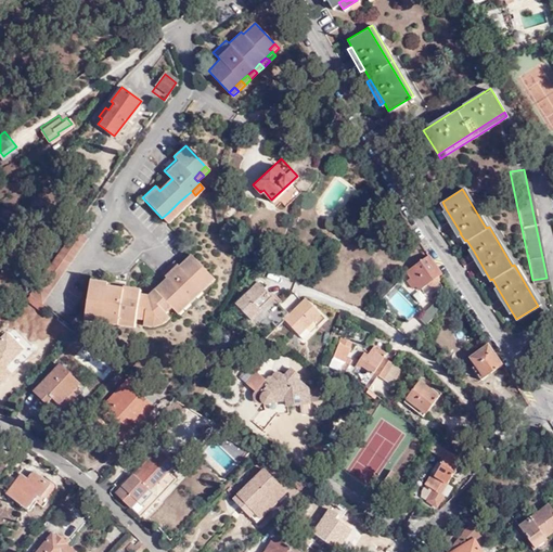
[(195,195),(192,191),(187,195),(191,200),(195,195)]
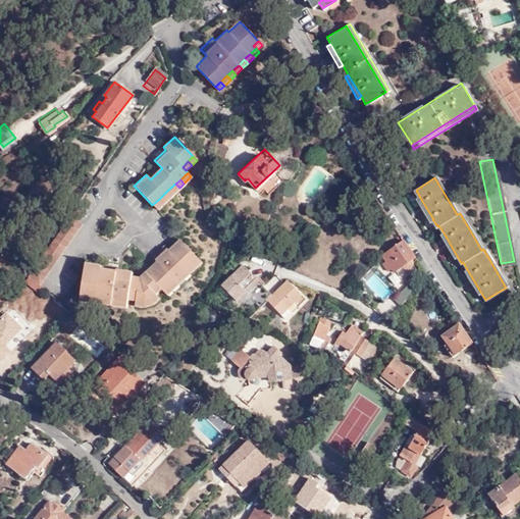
[(179,188),(175,184),(168,190),(172,194),(179,188)]
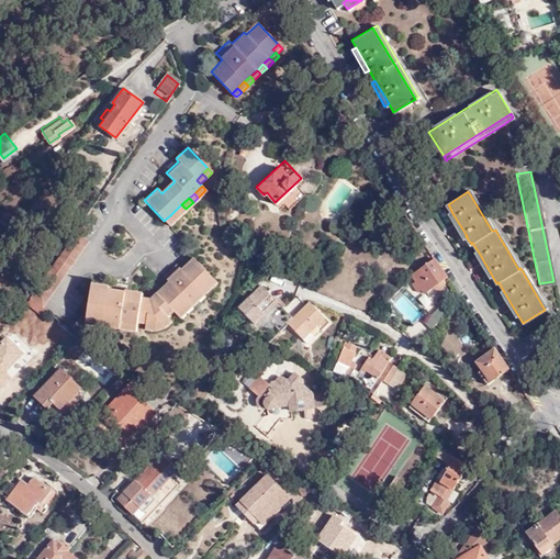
[(186,209),(181,204),(176,210),(180,214),(186,209)]
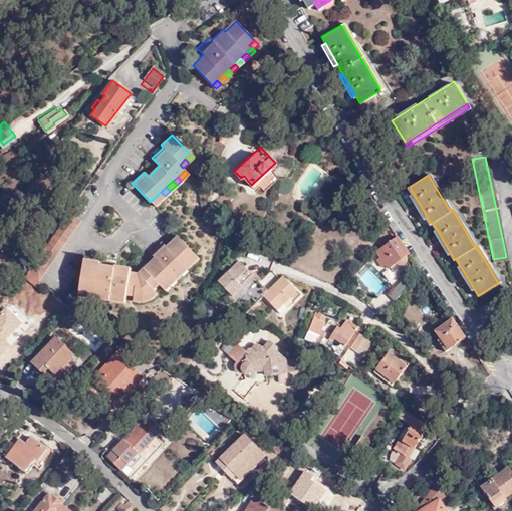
[(165,196),(161,192),(156,197),(159,201),(165,196)]
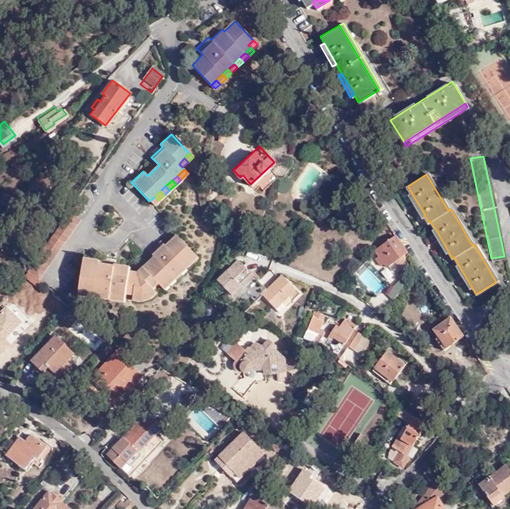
[(424,215),(425,215),(412,194),(408,196),(421,217),(424,215)]
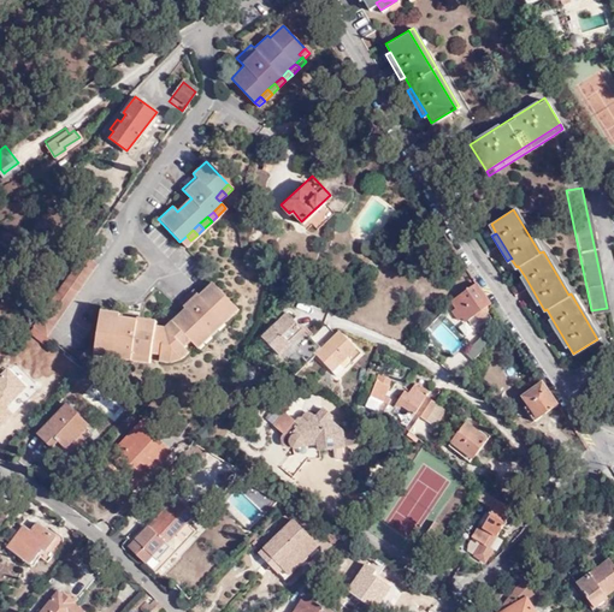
[(187,236),(179,242),(184,247),(190,241),(187,236)]
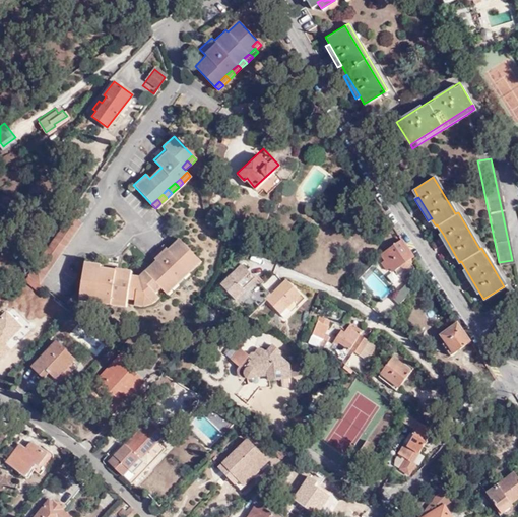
[(46,242),(25,272),(28,273),(39,281),(82,219),(77,216),(83,208),(74,202),(67,212),(46,242)]
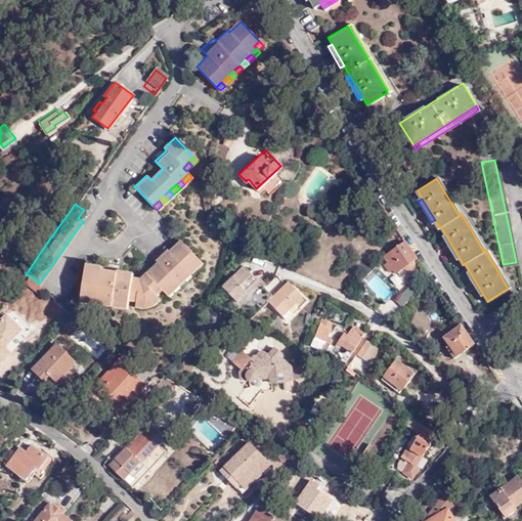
[(459,257),(446,235),(442,237),(454,259),(459,257)]
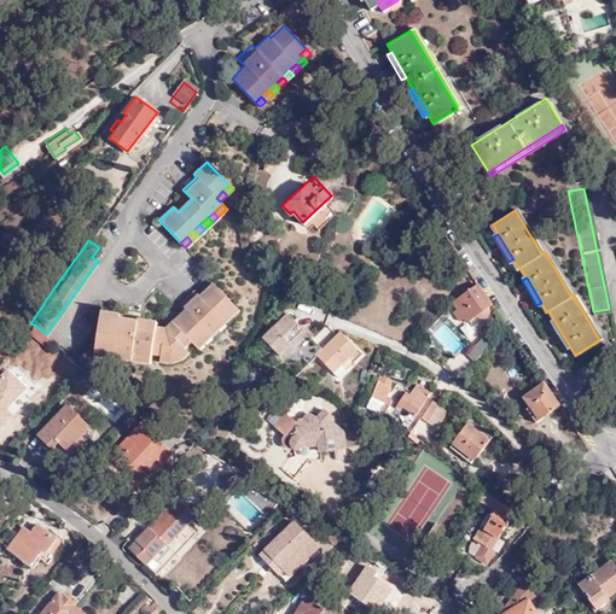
[(488,308),(487,305),(490,303),(477,282),(452,304),(457,310),(453,313),(459,321),(464,317),(468,322),(476,315),(478,317),(482,319),(484,322),(493,317),(489,314),(489,310),(488,308)]
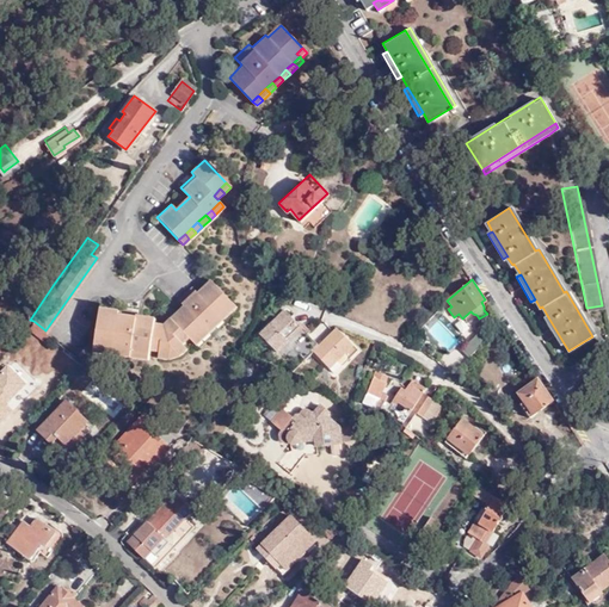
[(154,353),(162,355),(174,351),(176,351),(182,346),(179,344),(186,338),(189,340),(195,335),(202,328),(207,323),(215,315),(223,307),(229,302),(209,282),(196,295),(191,290),(177,303),(182,308),(164,326),(155,323),(155,319),(137,314),(139,310),(120,307),(118,310),(99,305),(91,342),(98,344),(108,346),(116,348),(125,351),(133,352),(145,354),(146,350),(154,352),(154,353)]
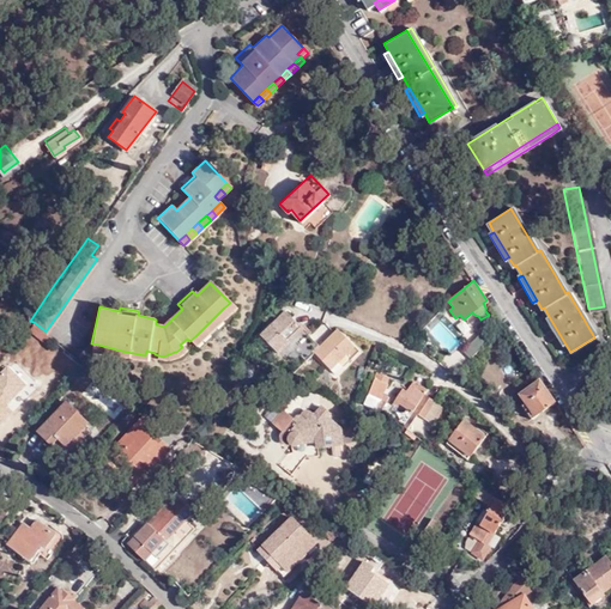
[(296,285),(292,293),(303,297),(307,290),(296,285)]
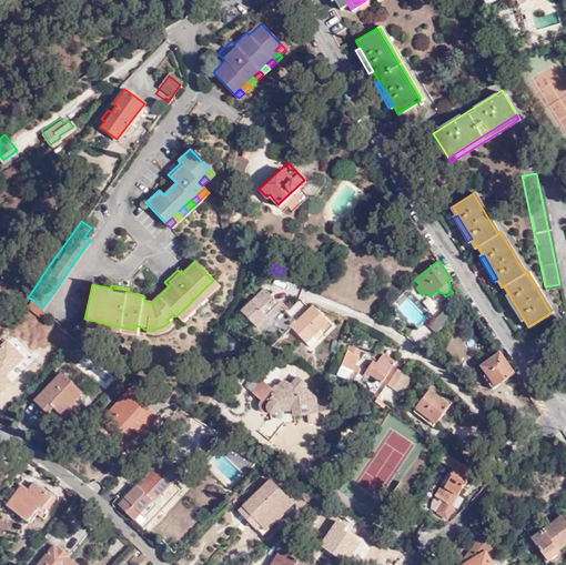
[(208,285),(212,290),(216,285),(213,281),(208,285)]
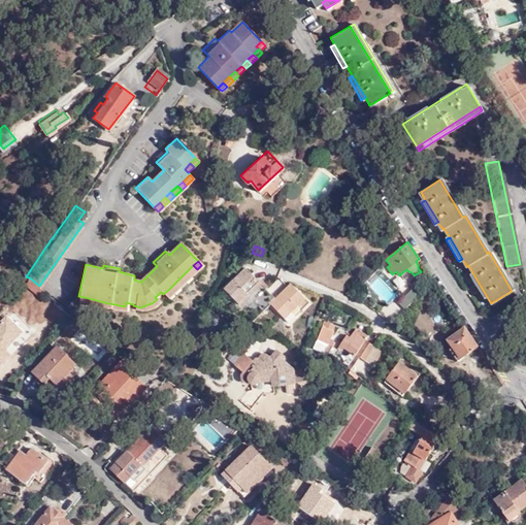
[(197,269),(193,265),(186,272),(190,276),(197,269)]
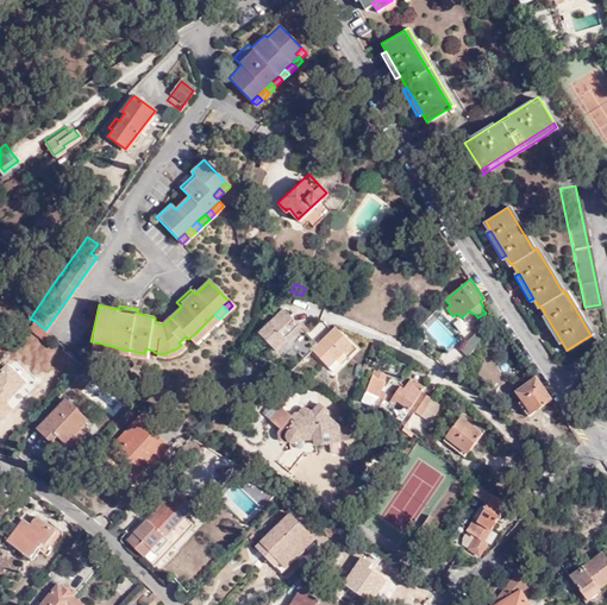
[(277,317),(286,310),(282,306),(274,313),(277,317)]
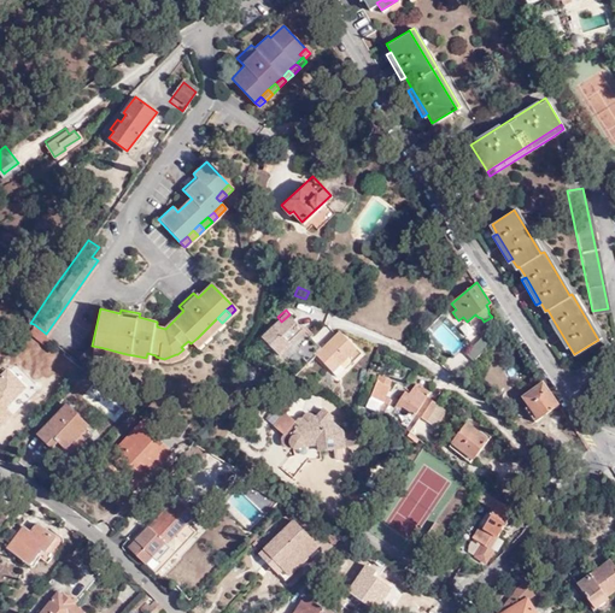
[(328,357),(335,365),(359,342),(343,323),(318,343),(310,335),(312,332),(303,323),(300,325),(290,314),(281,322),(277,317),(259,334),(277,354),(290,343),(305,360),(315,352),(324,361),(328,357)]
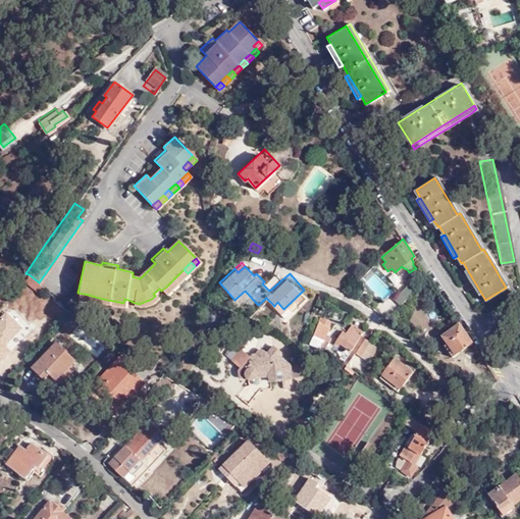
[(188,273),(184,269),(176,276),(180,279),(188,273)]
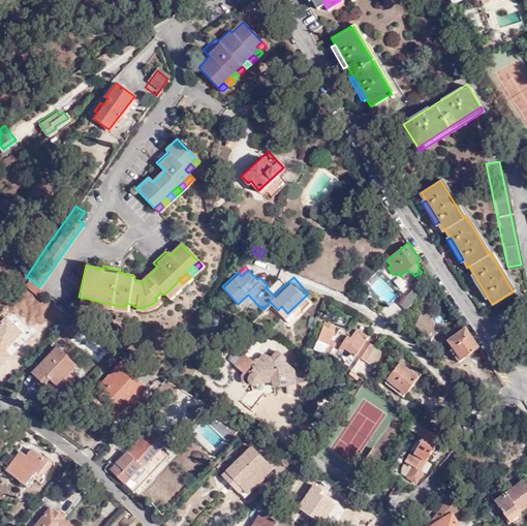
[(487,296),(474,275),(470,277),(483,298),(487,296)]
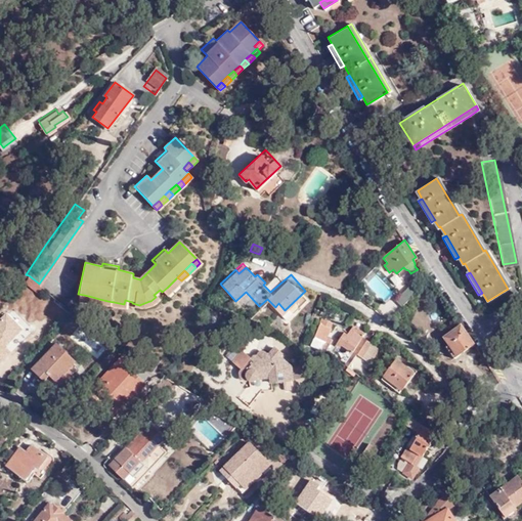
[(39,284),(29,275),(23,281),(33,291),(39,284)]
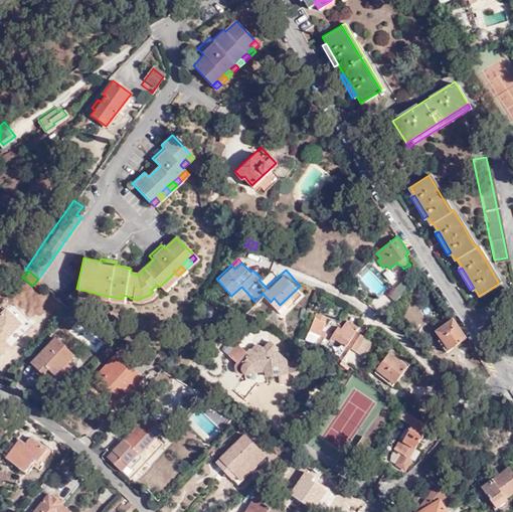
[(178,276),(174,273),(170,277),(173,281),(178,276)]
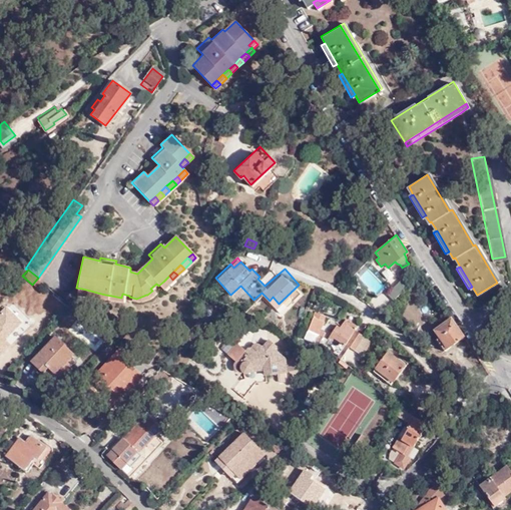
[(172,280),(169,276),(163,282),(167,286),(172,280)]
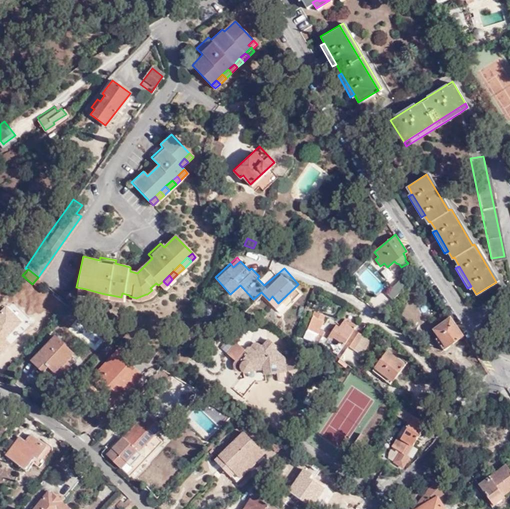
[(399,277),(373,295),(378,302),(403,284),(399,277)]
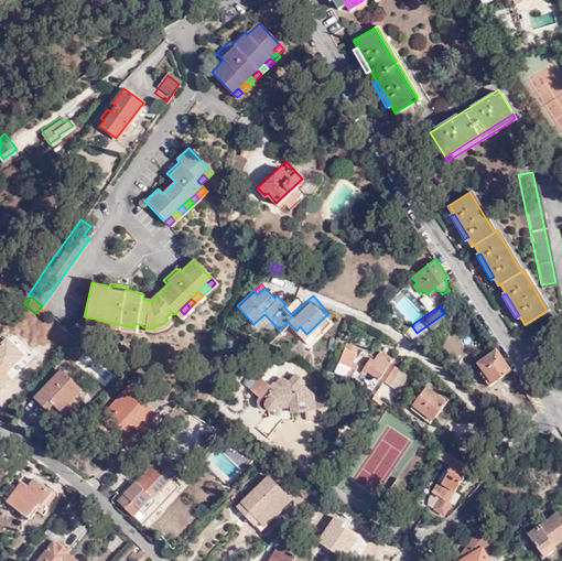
[(184,314),(180,310),(174,314),(179,319),(184,314)]
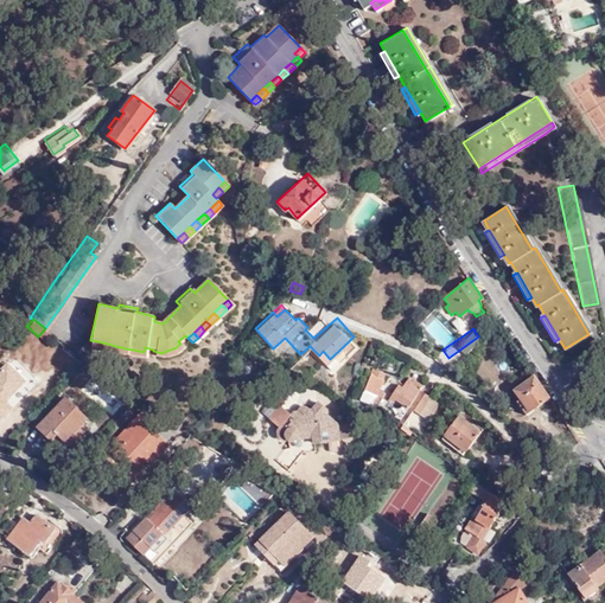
[(319,355),(325,363),(330,359),(323,351),(319,355)]
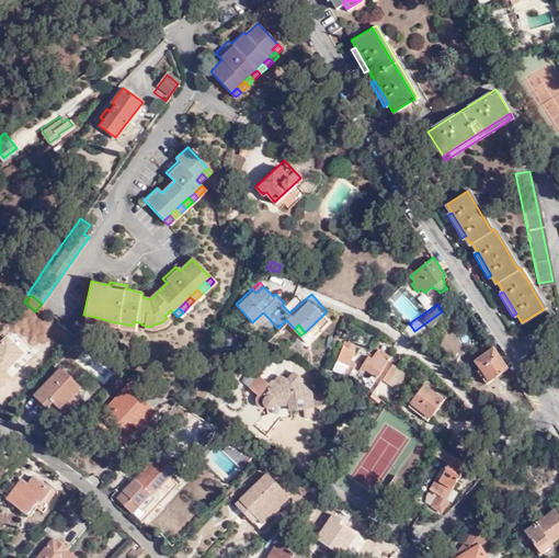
[(66,329),(60,336),(65,339),(71,332),(66,329)]
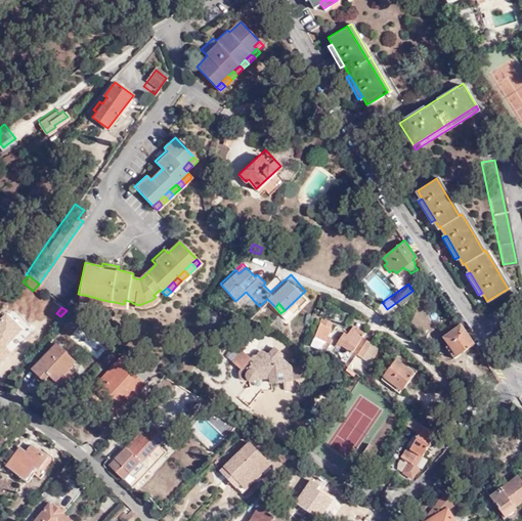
[(46,314),(36,323),(42,331),(52,320),(46,314)]
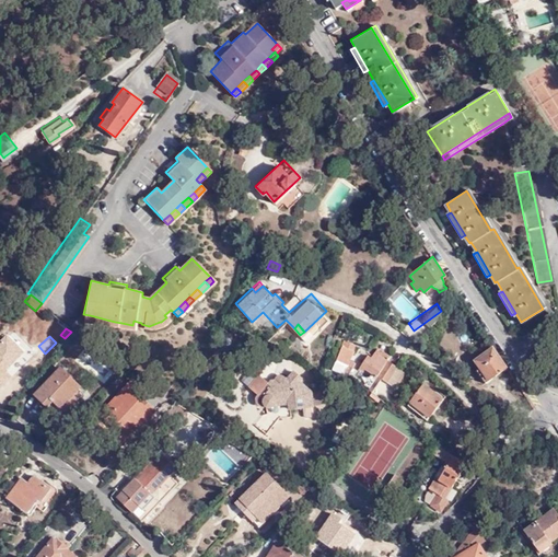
[(330,366),(345,371),(347,367),(350,368),(355,359),(350,358),(355,348),(352,348),(356,341),(343,336),(330,366)]
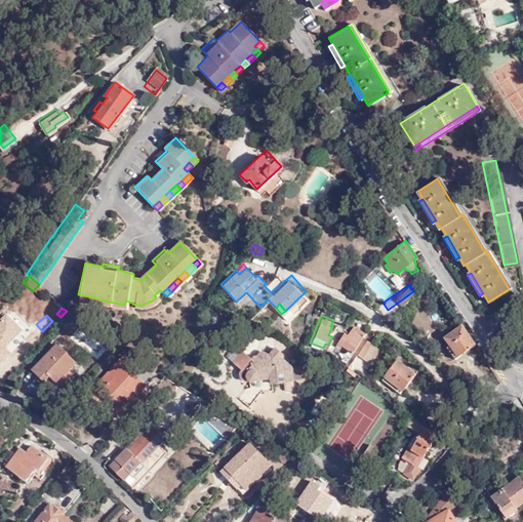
[(23,329),(7,316),(2,322),(16,335),(23,329)]
